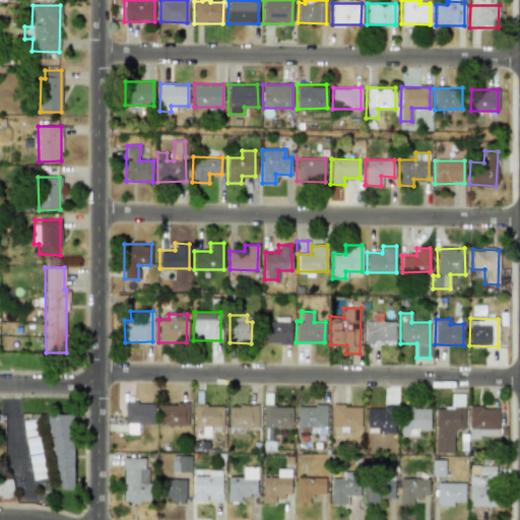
[(366,322),(366,344),(394,343),(393,321),(366,322)]
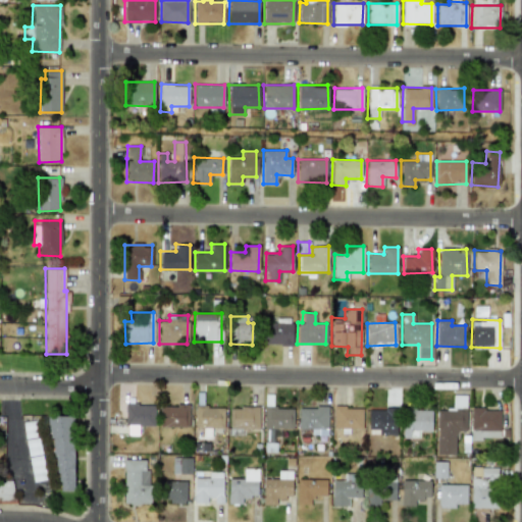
[(292,323),(264,323),(264,345),(292,345),(292,323)]
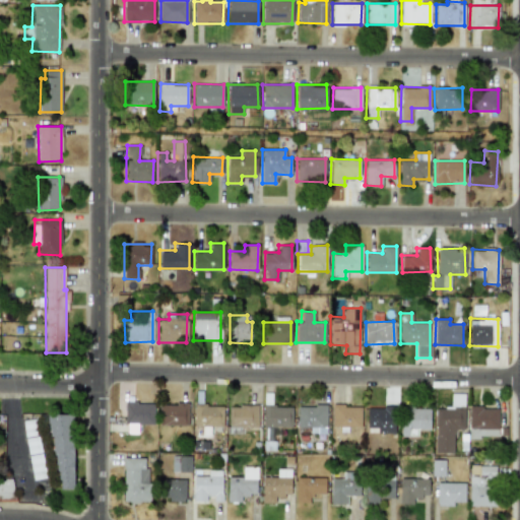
[(453,453),(453,429),(464,430),(464,394),(451,394),(451,407),(436,407),(435,452),(453,453)]
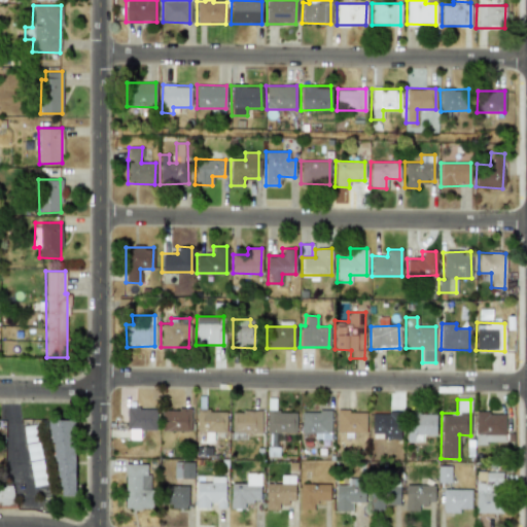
[(155,408),(127,408),(126,429),(155,429),(155,408)]
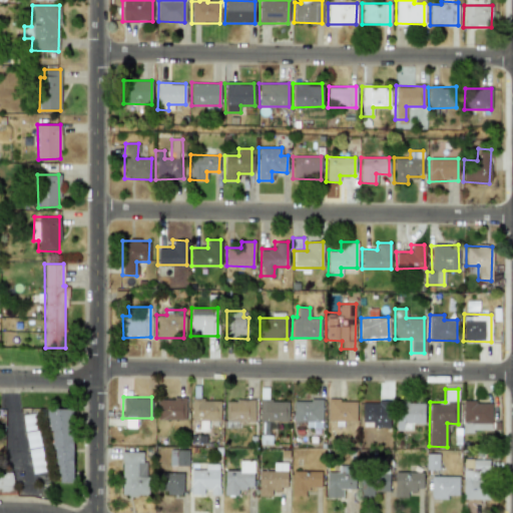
[(157,419),(185,420),(185,399),(157,398),(157,419)]
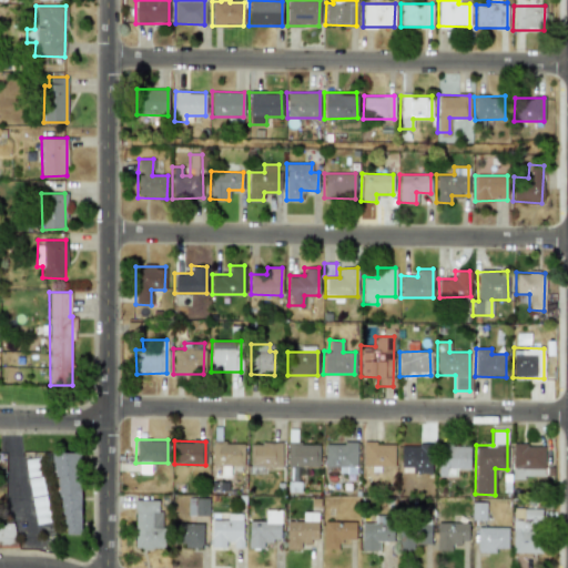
[(243,466),(243,443),(212,442),(211,465),(243,466)]
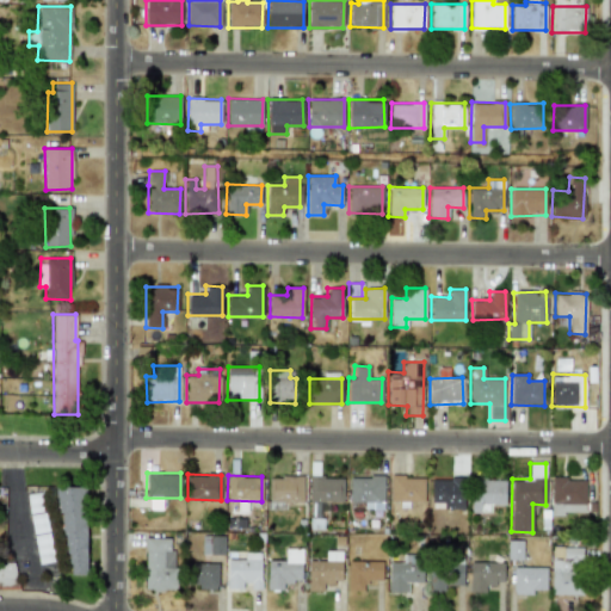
[(303,476),(269,476),(267,503),(302,503),(303,476)]
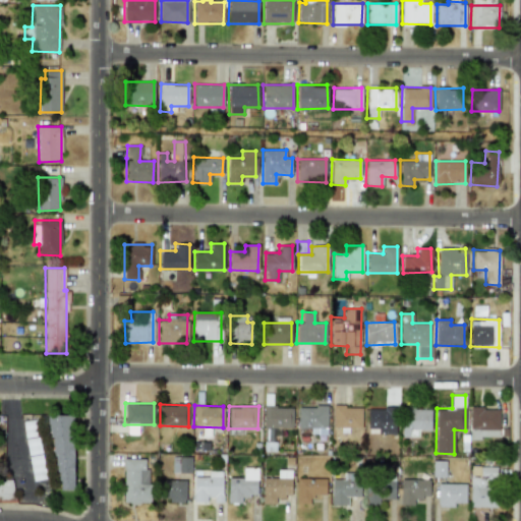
[(292,427),(292,406),(264,406),(264,427),(292,427)]
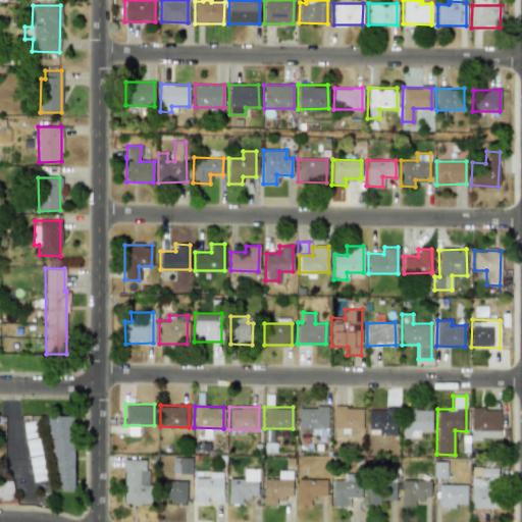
[(298,428),(311,428),(311,434),(327,434),(327,407),(299,407),(298,428)]
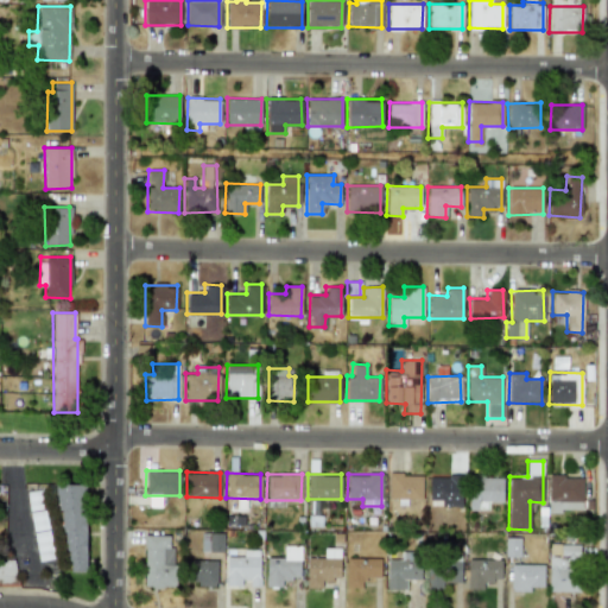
[(422,474),(388,474),(387,499),(422,499),(422,474)]
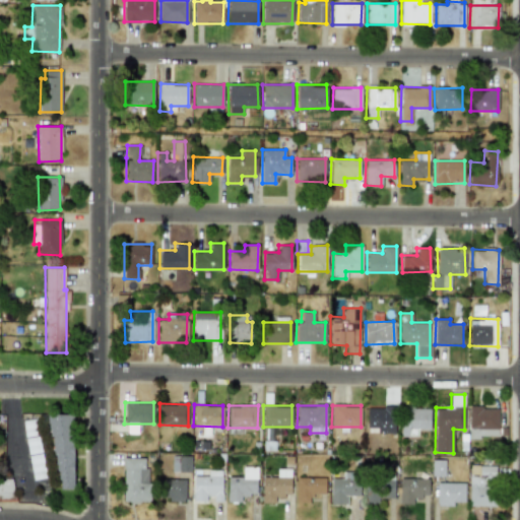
[(367,406),(367,433),(394,434),(394,407),(367,406)]
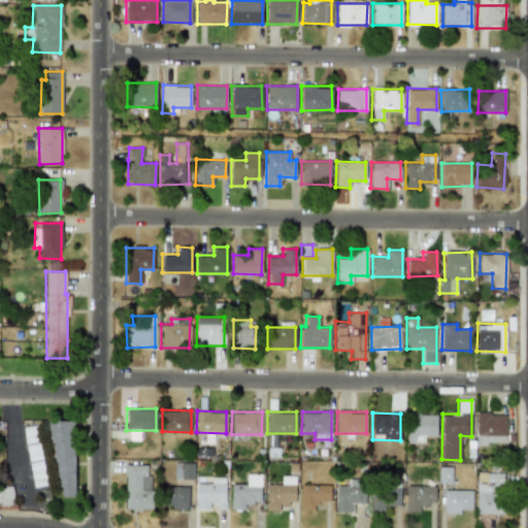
[(436,414),(407,413),(406,442),(424,442),(424,436),(436,436),(436,414)]
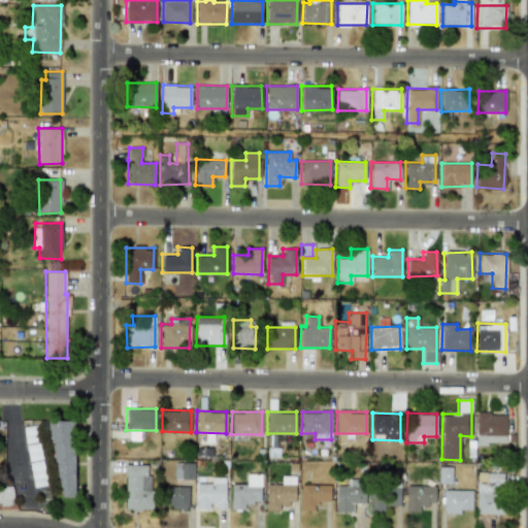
[(476,413),(475,443),(505,443),(505,414),(476,413)]
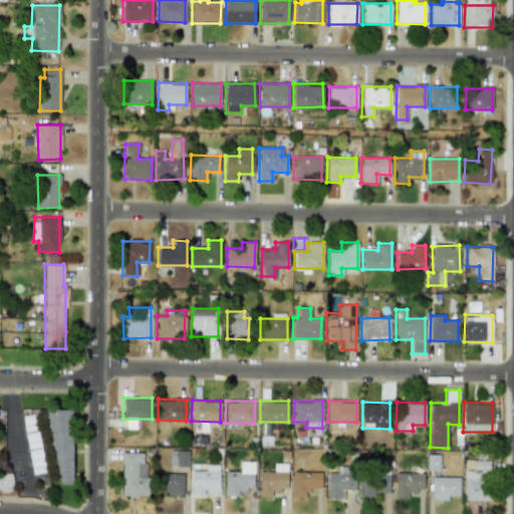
[(72,410),(52,410),(52,484),(72,484),(72,410)]
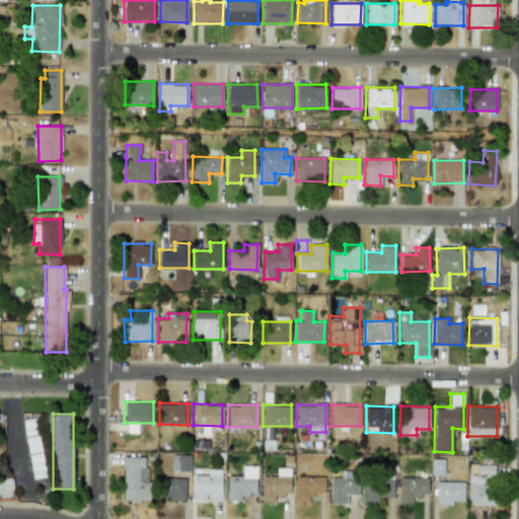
[(190,470),(190,455),(171,455),(170,470),(190,470)]
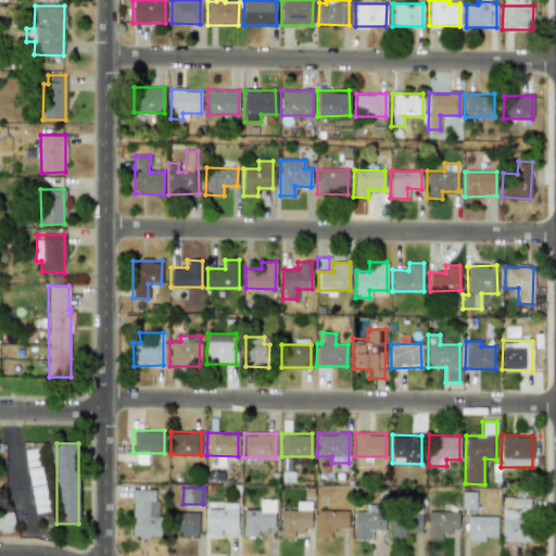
[(154,490),(131,489),(131,535),(159,536),(160,502),(154,501),(154,490)]
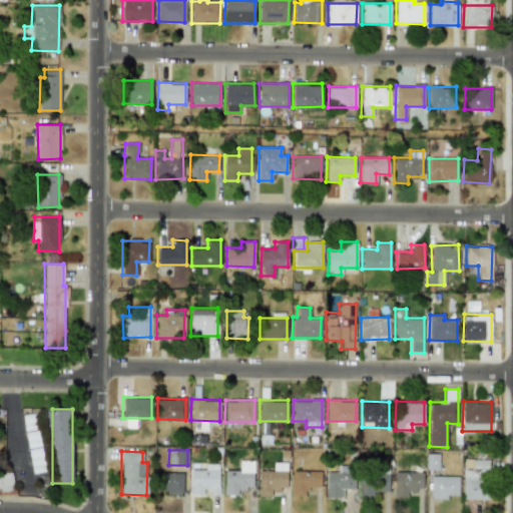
[(438,469),(438,453),(427,454),(427,469),(438,469)]
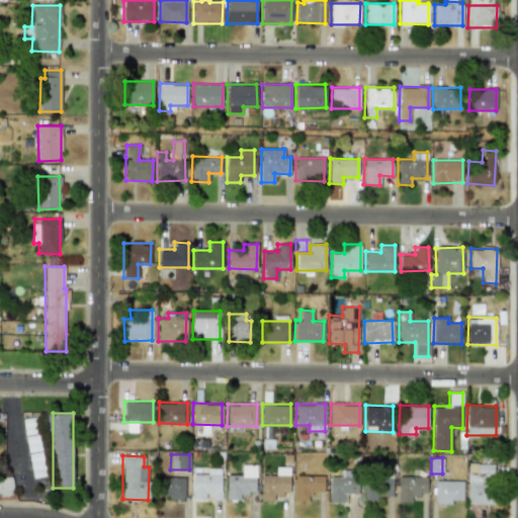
[(494,504),(494,463),(467,463),(467,504),(494,504)]
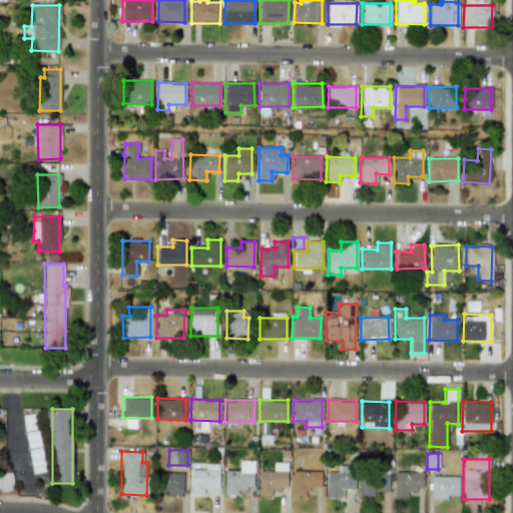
[(224,495),(237,495),(237,489),(252,489),(252,461),(238,460),(238,470),(224,470),(224,495)]
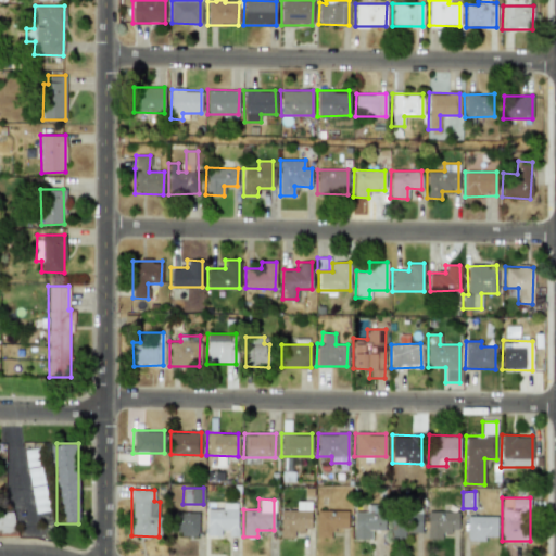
[(311,530),(311,501),(295,501),(295,509),(280,509),(279,538),(294,538),(294,529),(311,530)]
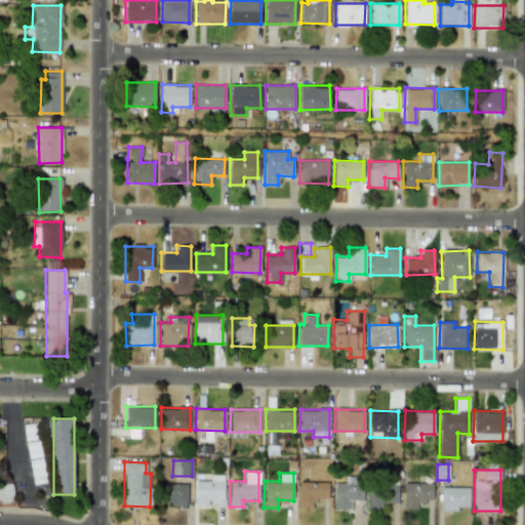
[(194,480),(194,505),(215,505),(215,507),(224,506),(224,474),(209,475),(209,480),(194,480)]
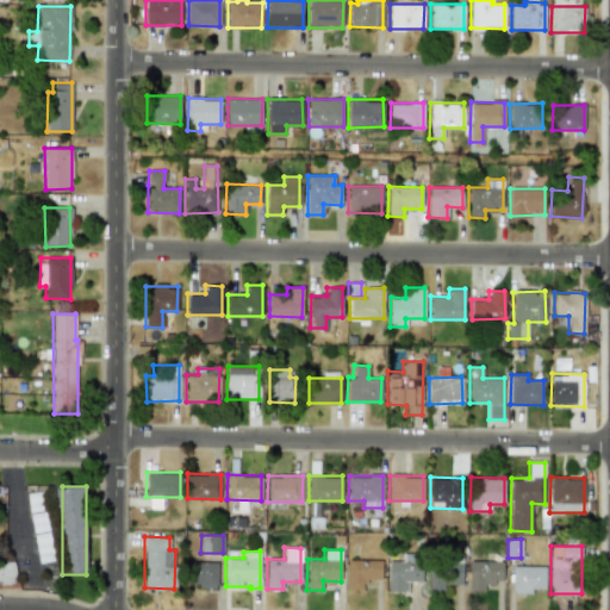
[(408,591),(408,582),(421,582),(422,555),(388,554),(386,590),(408,591)]
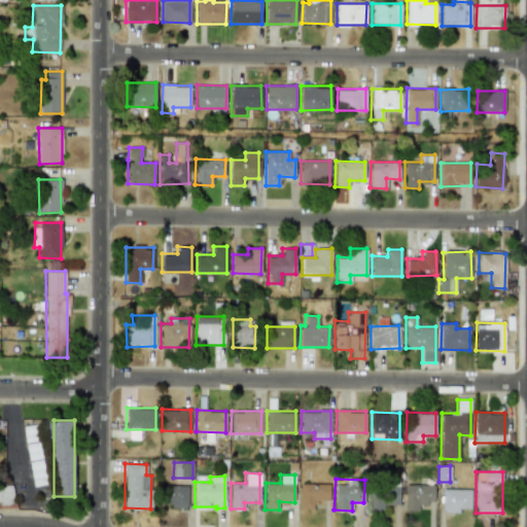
[(398,504),(399,483),(371,482),(370,511),(383,511),(383,504),(398,504)]
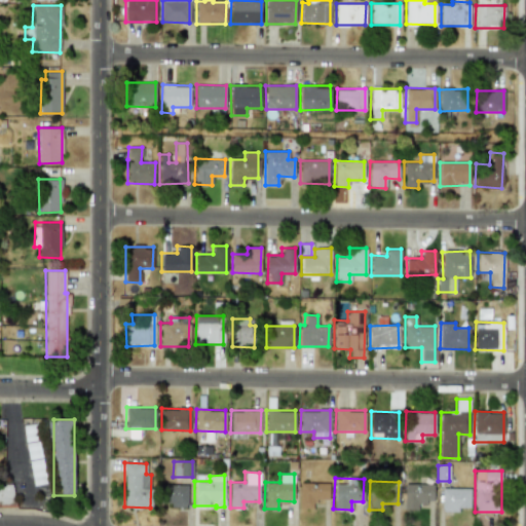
[(299,509),(313,509),(313,499),(328,499),(329,483),(299,483),(299,509)]
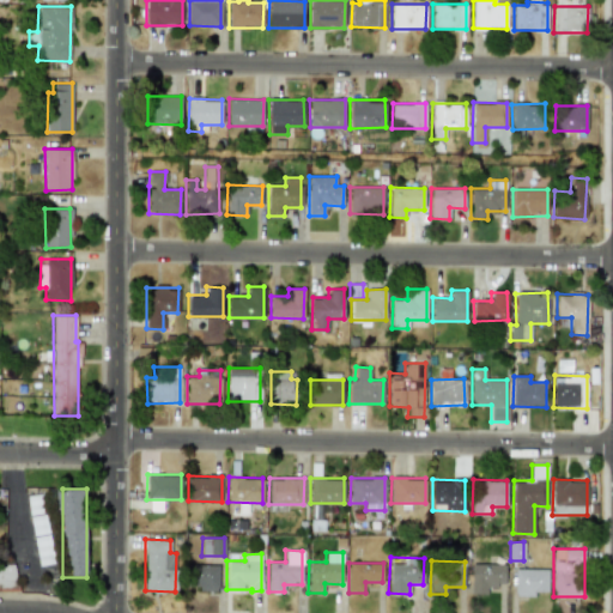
[(471,594),(487,594),(487,586),(505,586),(505,564),(471,563),(471,594)]
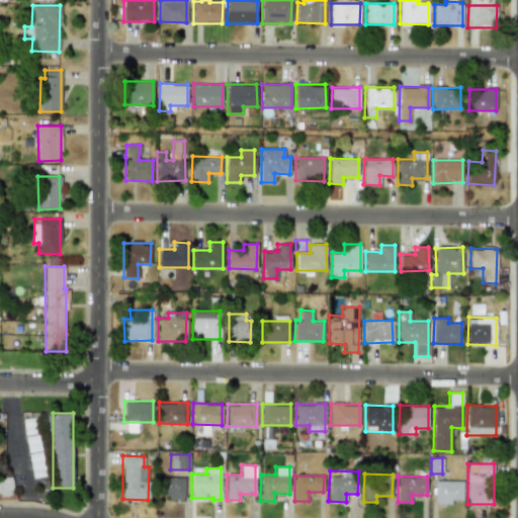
[(184,499),(185,478),(161,477),(160,498),(184,499)]
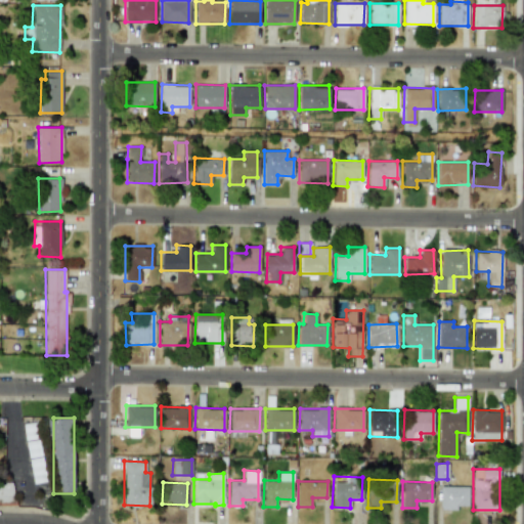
[(0,500),(13,500),(12,483),(0,483),(0,500)]
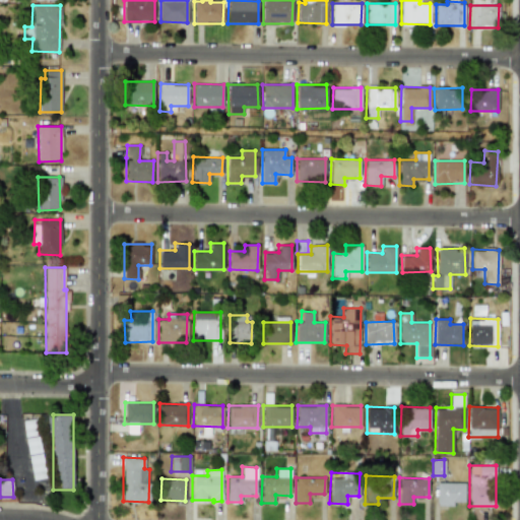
[(464,483),(437,483),(437,504),(464,504),(464,483)]
